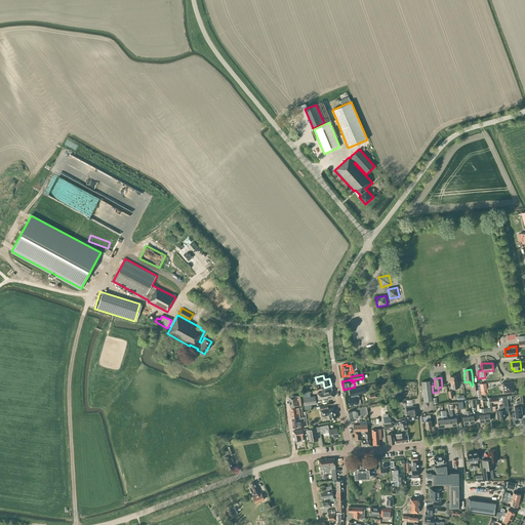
[(421,381),(423,402),(432,401),(430,380),(421,381)]
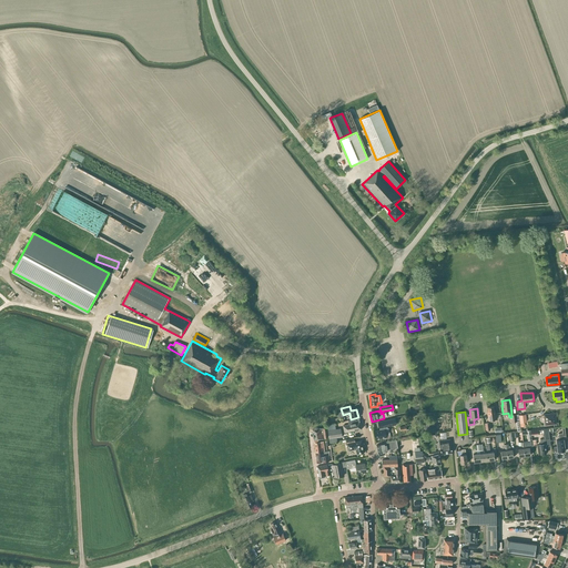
[(555,414),(544,415),(545,425),(556,424),(555,414)]
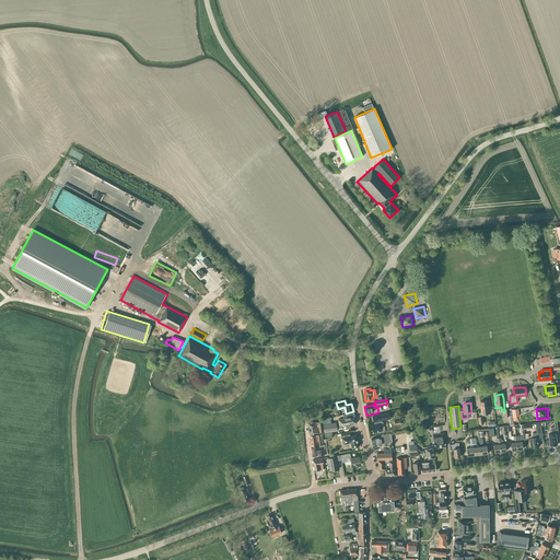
[(356,423),(353,412),(343,416),(343,418),(338,420),(339,427),(356,423)]
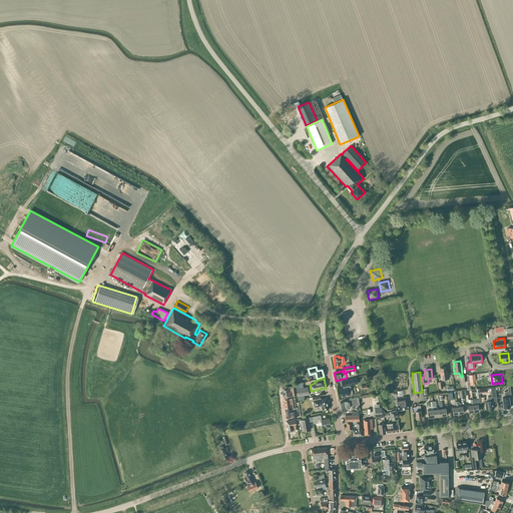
[(338,390),(339,397),(347,395),(348,397),(353,395),(351,387),(350,387),(350,385),(358,384),(357,378),(342,381),(343,387),(344,387),(344,389),(338,390)]
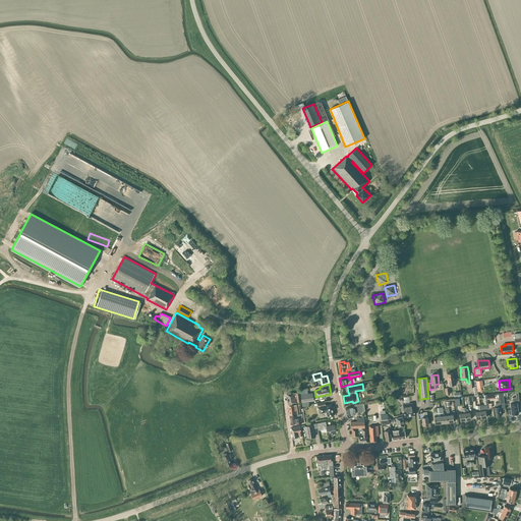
[(312,393),(307,394),(306,389),(299,390),(302,406),(309,405),(308,402),(313,401),(312,393)]
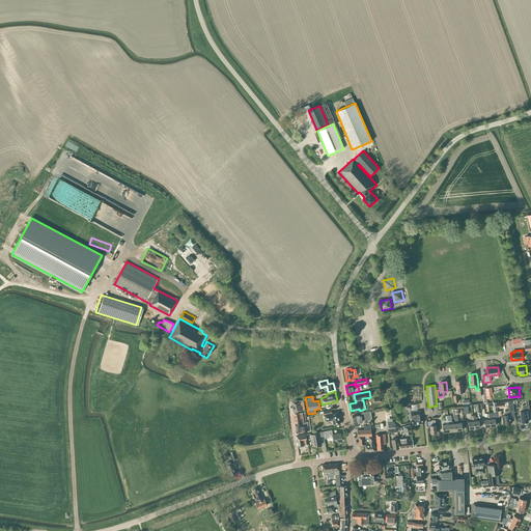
[(530,406),(530,398),(525,399),(526,404),(522,406),(523,412),(520,412),(521,418),(518,418),(519,421),(520,422),(522,422),(528,421),(526,408),(530,407),(530,406)]
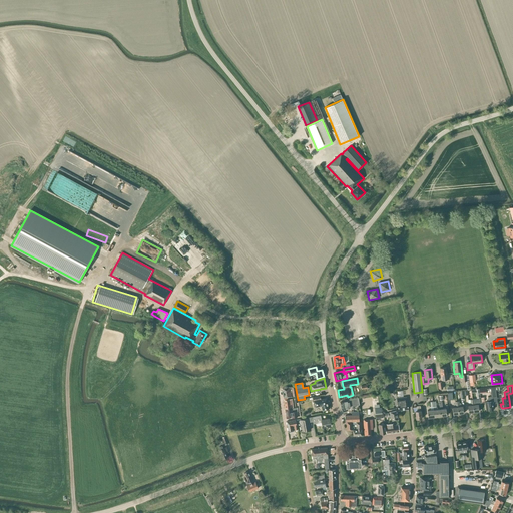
[(290,387),(282,388),(284,398),(287,397),(292,397),(291,392),(293,392),(293,396),(296,396),(295,387),(290,387)]
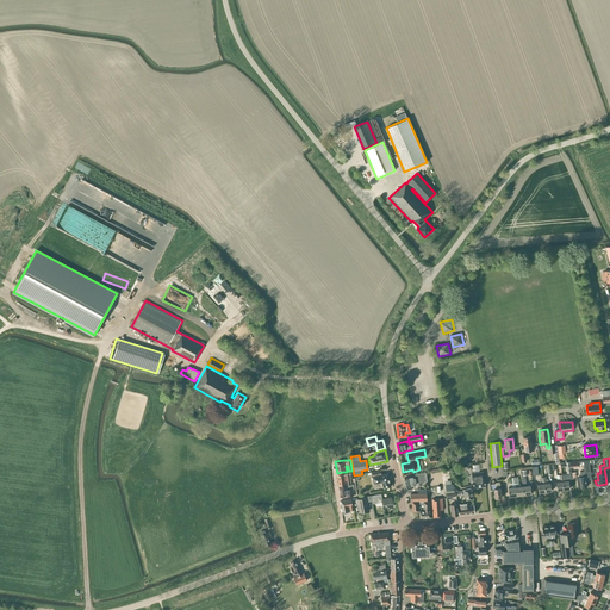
[(585,477),(585,473),(590,473),(589,461),(583,461),(584,472),(580,472),(580,478),(577,478),(578,487),(586,487),(585,477)]
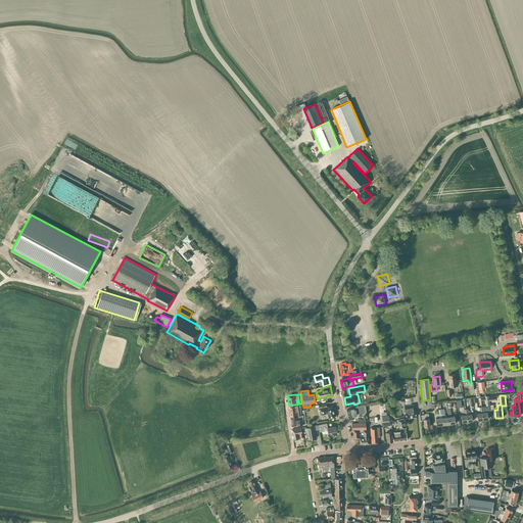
[(335,418),(332,406),(327,407),(326,403),(319,405),(321,415),(328,414),(329,419),(335,418)]
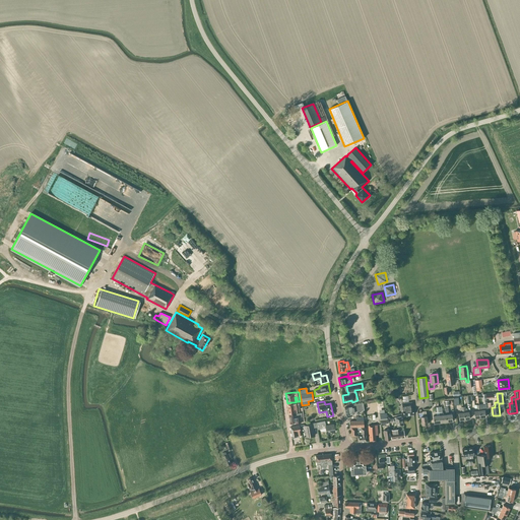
[(344,407),(346,415),(354,413),(354,411),(365,409),(363,402),(353,404),(353,406),(344,407)]
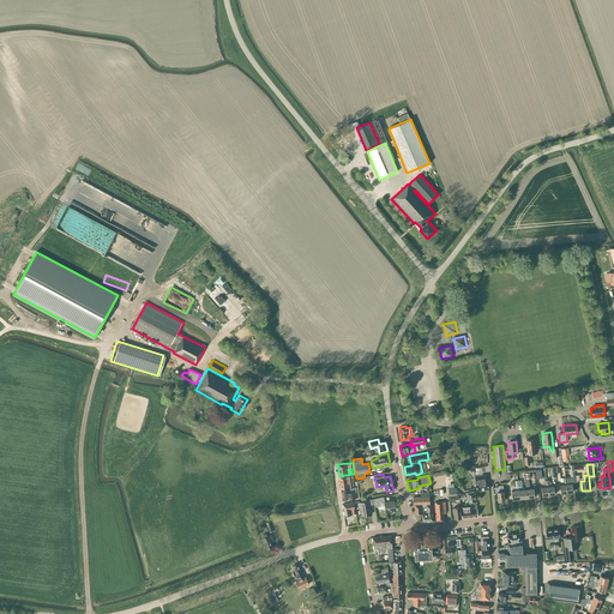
[(475,477),(477,491),(488,489),(486,475),(475,477)]
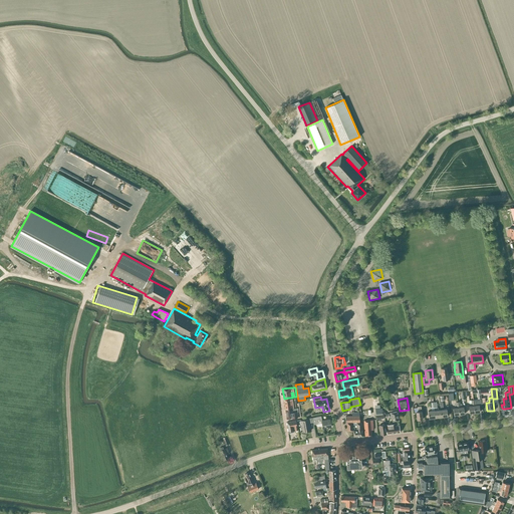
[(288,401),(284,401),(285,410),(293,409),(292,400),(288,401)]
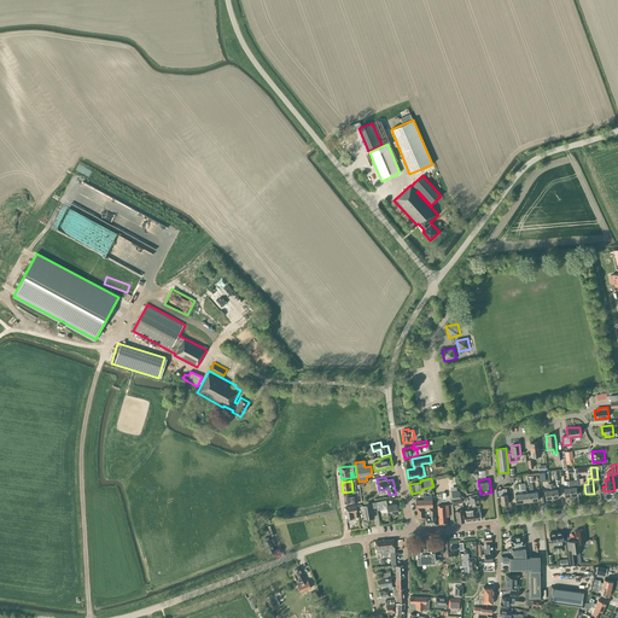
[(522,484),(522,490),(523,494),(523,502),(531,501),(530,493),(526,493),(525,483),(522,484)]
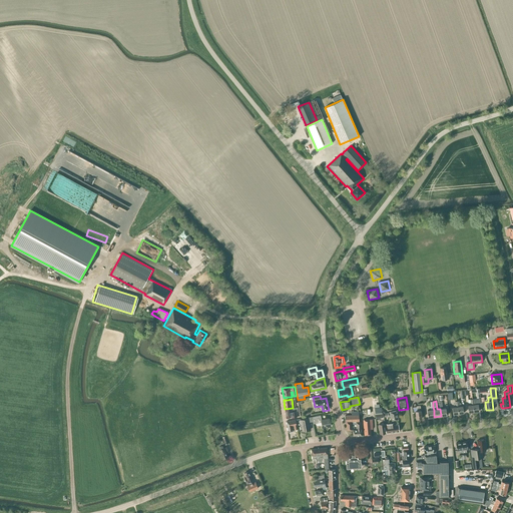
[(439,401),(440,409),(441,416),(447,415),(446,408),(443,409),(442,401),(439,401)]
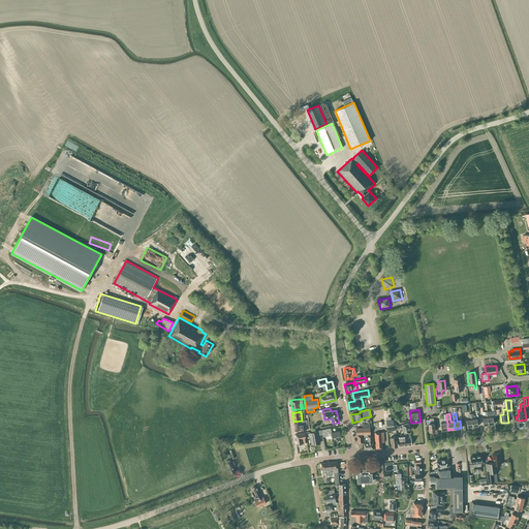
[(293,422),(294,430),(300,429),(300,431),(307,430),(306,424),(307,424),(307,419),(293,422)]
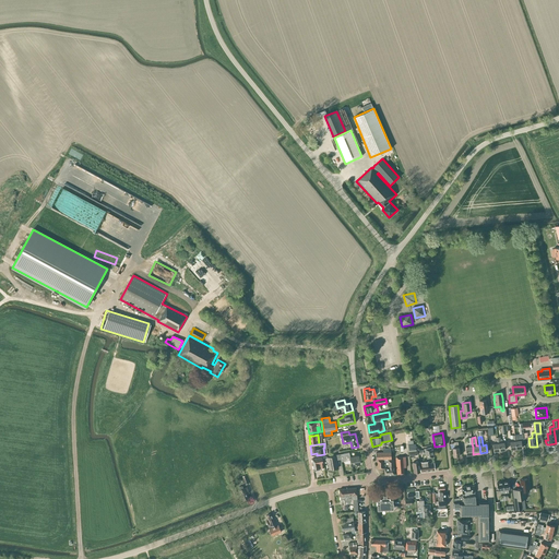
[(426,454),(428,460),(433,458),(431,448),(424,450),(425,454),(426,454)]
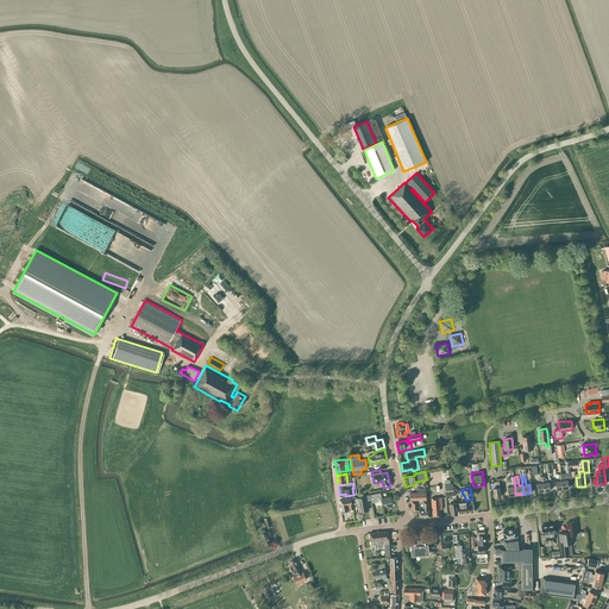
[(370,495),(371,501),(371,503),(376,502),(382,501),(383,508),(393,506),(390,496),(382,498),(381,494),(374,495),(370,495)]
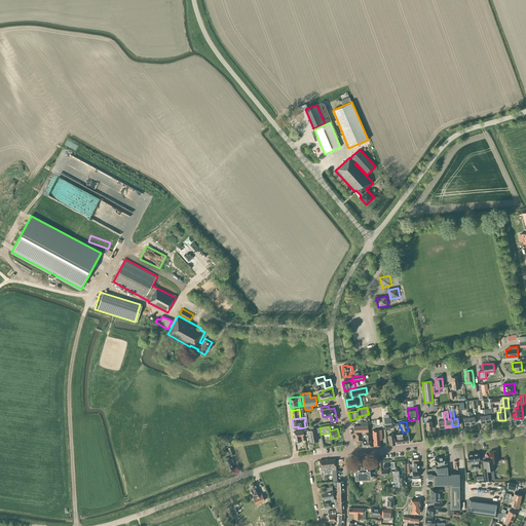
[(316,433),(321,433),(320,427),(315,428),(315,429),(308,430),(310,442),(317,441),(316,433)]
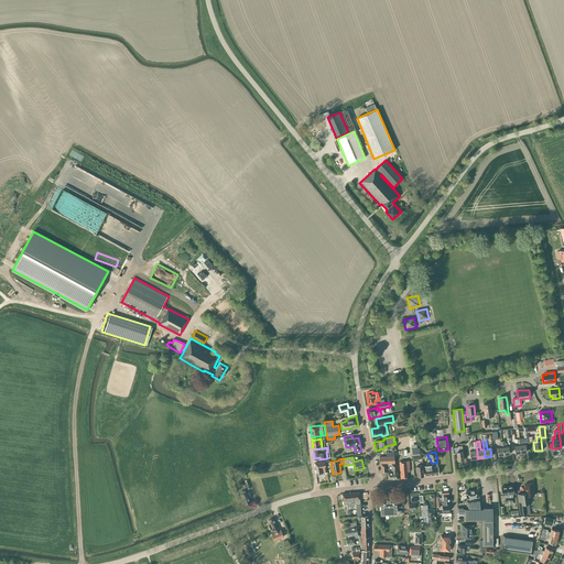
[(401,479),(408,478),(408,472),(410,472),(409,461),(399,462),(400,468),(401,479)]
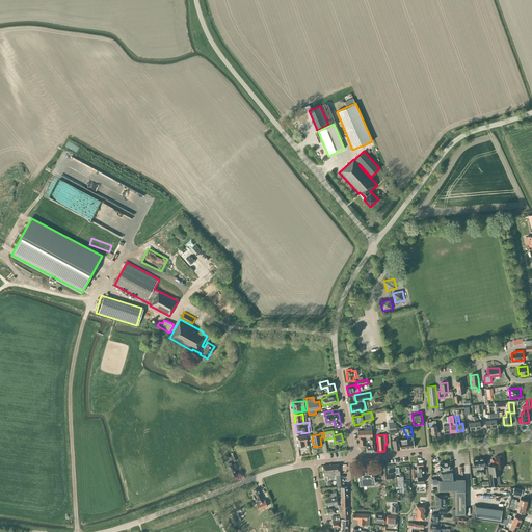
[(308,441),(307,435),(297,436),(298,447),(299,447),(299,448),(303,448),(303,446),(303,444),(306,444),(306,446),(309,445),(308,441)]
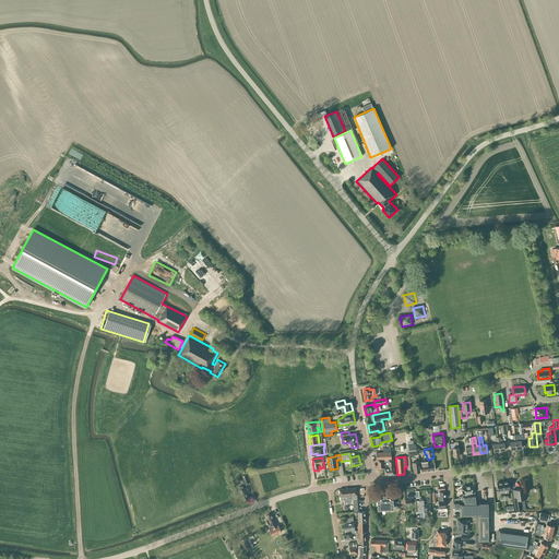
[(389,468),(384,468),(384,475),(394,474),(393,459),(391,460),(388,460),(388,463),(389,468)]
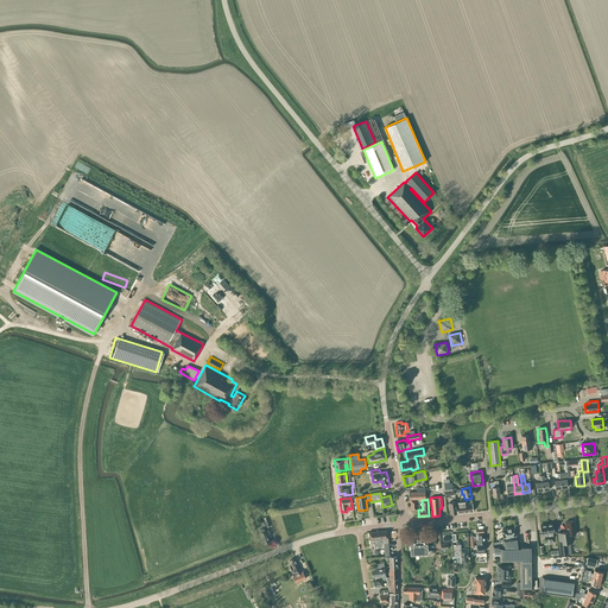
[(467,501),(456,502),(457,513),(474,512),(473,504),(467,505),(467,501)]
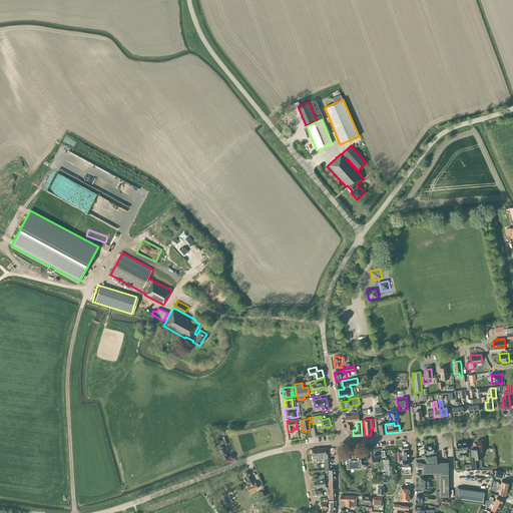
[(478,449),(471,449),(473,468),(479,467),(478,458),(481,458),(483,458),(482,451),(486,451),(485,448),(484,440),(477,440),(478,449)]
